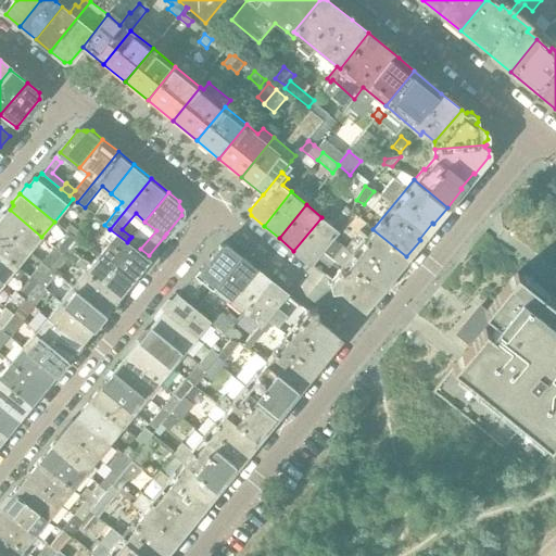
[(342,224),(352,212),(345,207),(337,219),(342,224)]
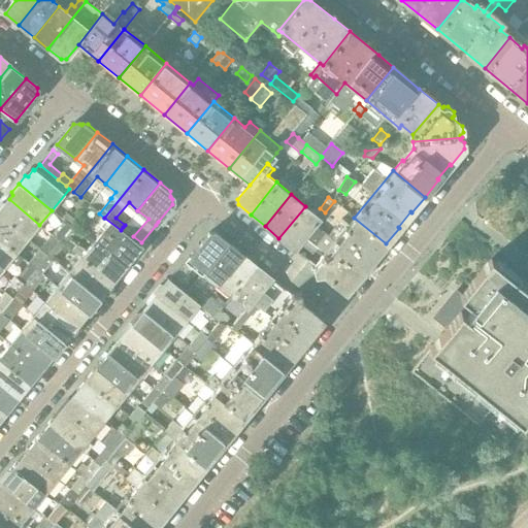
[(39,225),(9,199),(4,205),(1,204),(0,205),(0,215),(28,238),(39,225)]
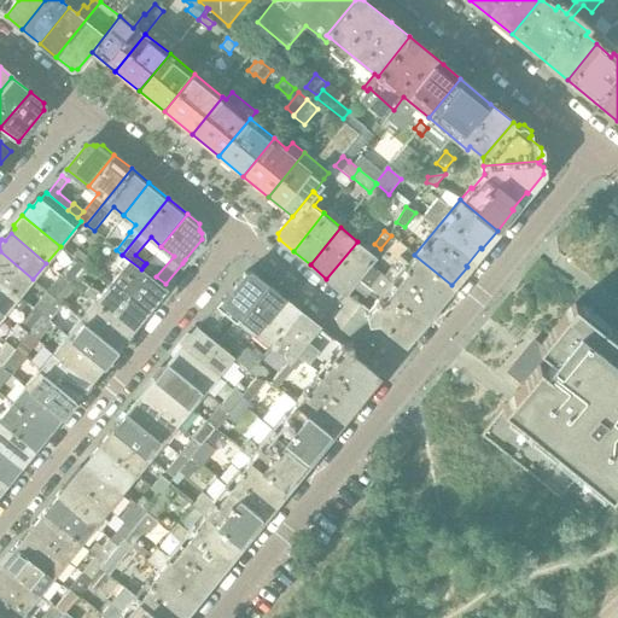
[(162,287),(141,269),(122,255),(116,250),(105,240),(98,248),(116,262),(115,263),(122,269),(108,286),(146,316),(153,308),(152,304),(164,290),(162,287)]
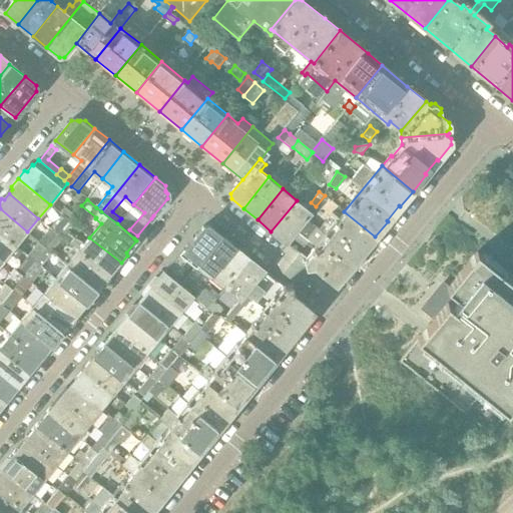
[(317,224),(310,217),(313,213),(297,200),(271,231),(288,244),(304,225),(311,231),(317,224)]
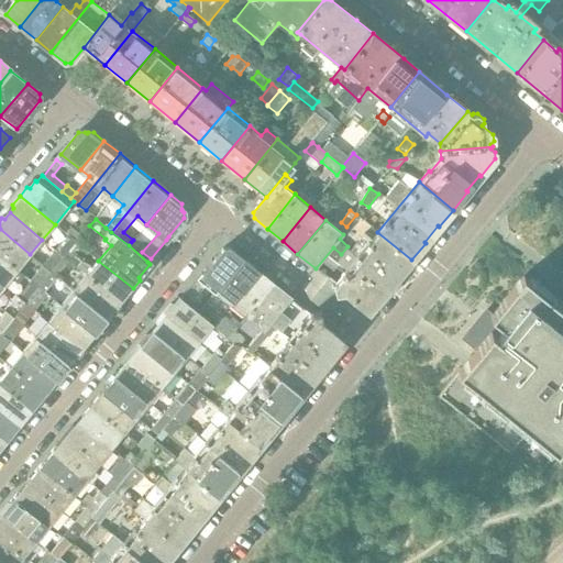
[(80,235),(78,234),(80,232),(77,229),(75,231),(70,227),(65,233),(68,235),(76,242),(80,235)]
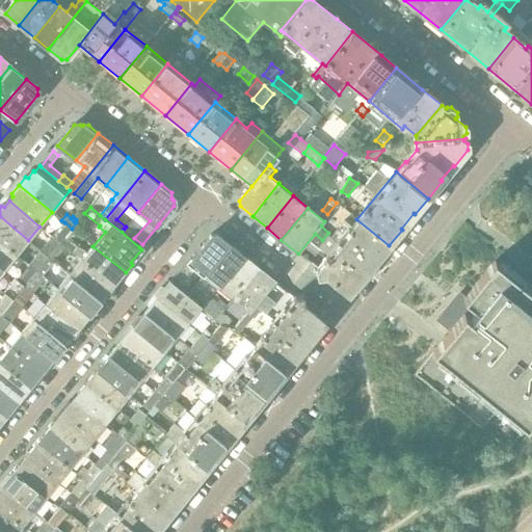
[(28,240),(0,216),(0,241),(17,256),(28,240)]
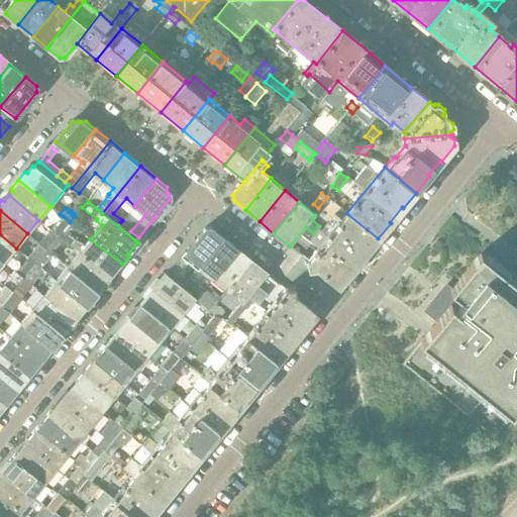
[(351,270),(363,254),(365,255),(378,238),(346,213),(341,219),(336,214),(327,224),(333,229),(327,236),(319,229),(309,240),(318,247),(307,263),(308,270),(307,271),(308,273),(309,271),(316,271),(317,270),(339,287),(352,270),(351,270)]
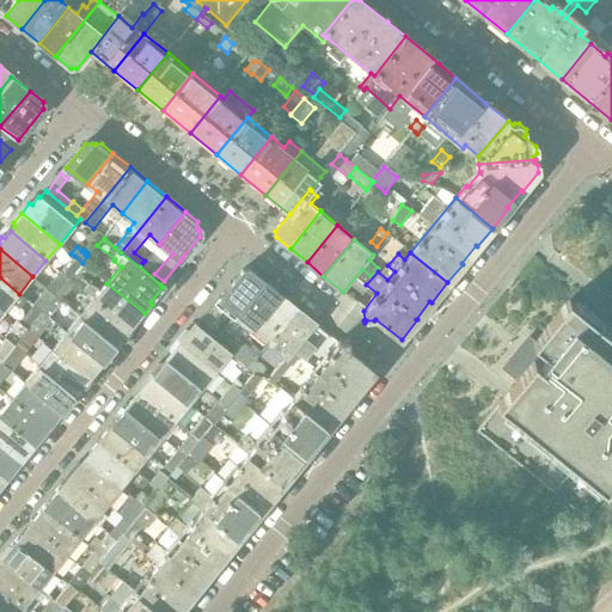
[(68,280),(75,273),(83,263),(74,256),(61,273),(68,280)]
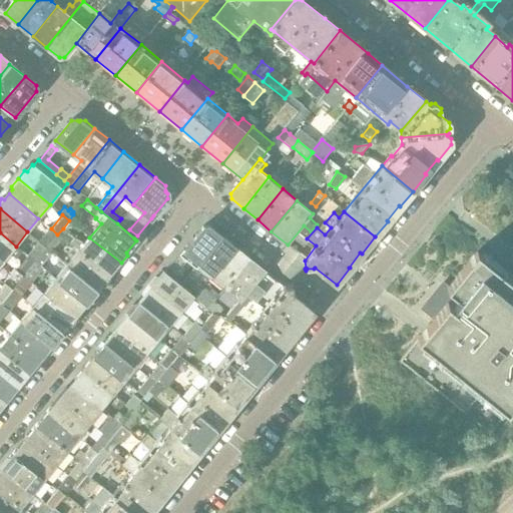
[(196,266),(220,236),(208,226),(203,227),(181,253),(196,266)]
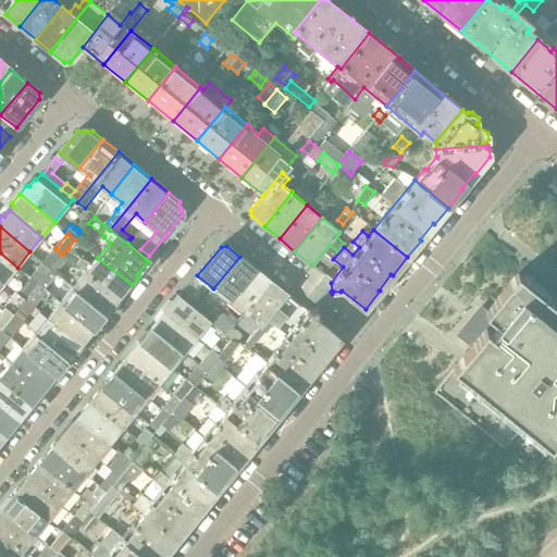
[(50,270),(60,258),(62,255),(56,248),(53,247),(41,262),(50,270)]
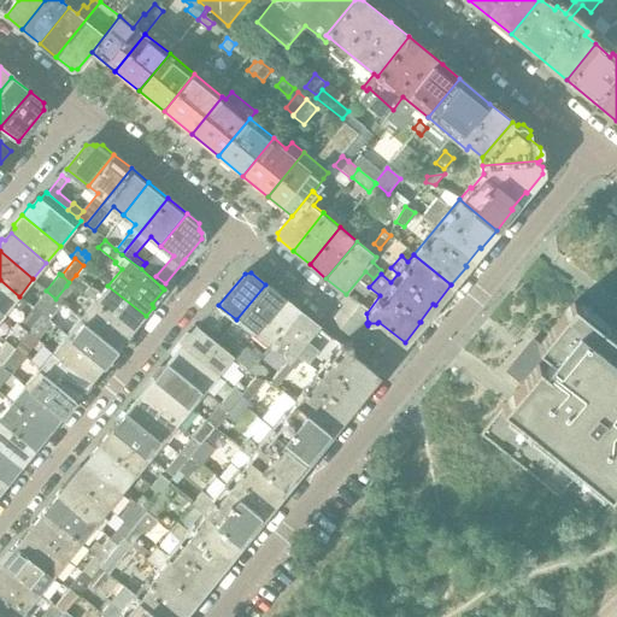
[(146,316),(107,286),(101,293),(90,286),(76,275),(69,282),(75,287),(89,298),(94,303),(129,331),(134,325),(137,325),(146,316)]
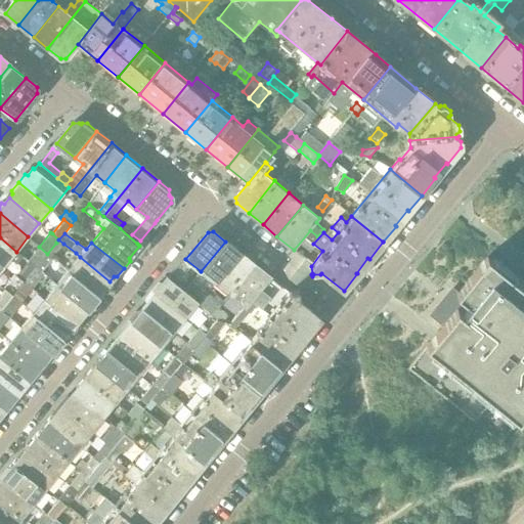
[(16,252),(0,237),(0,262),(4,266),(10,259),(16,264),(23,256),(16,252)]
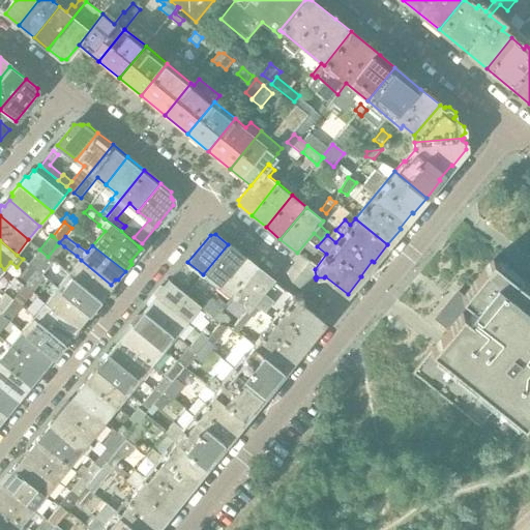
[(53,260),(64,246),(59,242),(57,245),(48,257),(53,260)]
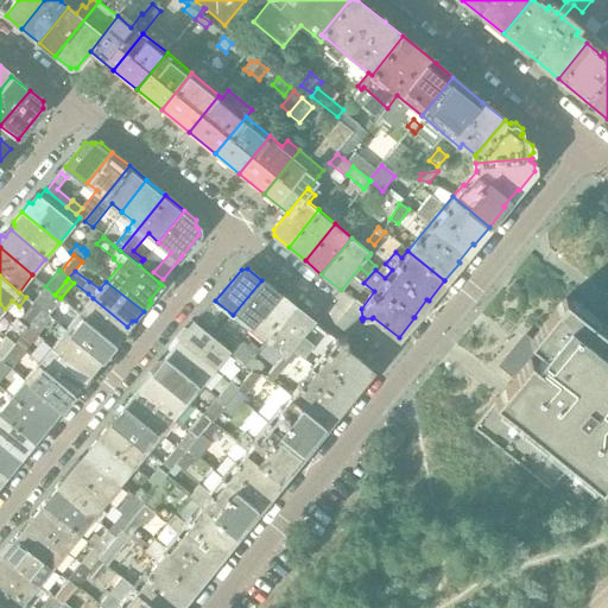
[(249,328),(278,293),(261,280),(233,315),(249,328)]
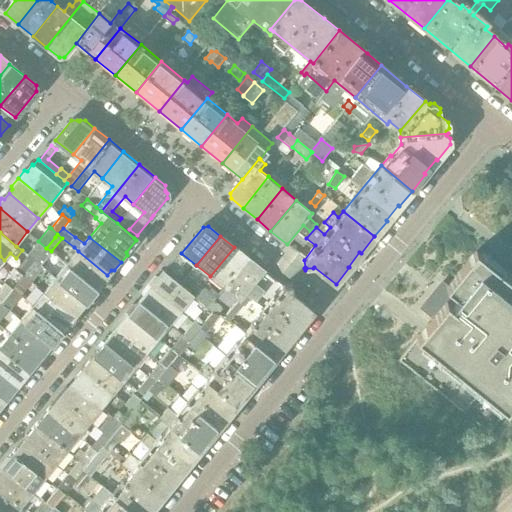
[(35,261),(46,248),(38,241),(27,255),(28,255),(35,261)]
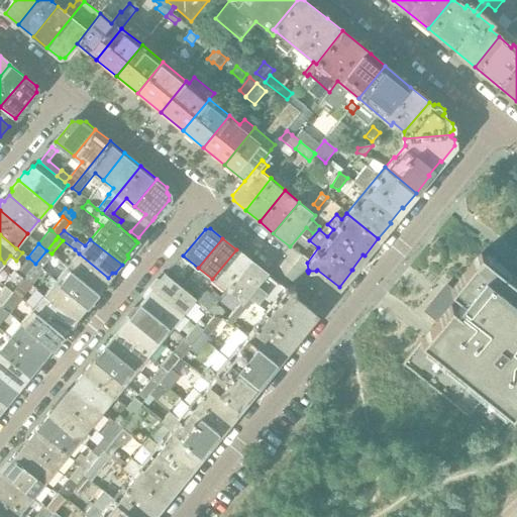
[(108,278),(79,253),(75,249),(68,257),(73,261),(68,267),(99,293),(105,286),(105,283),(108,278)]
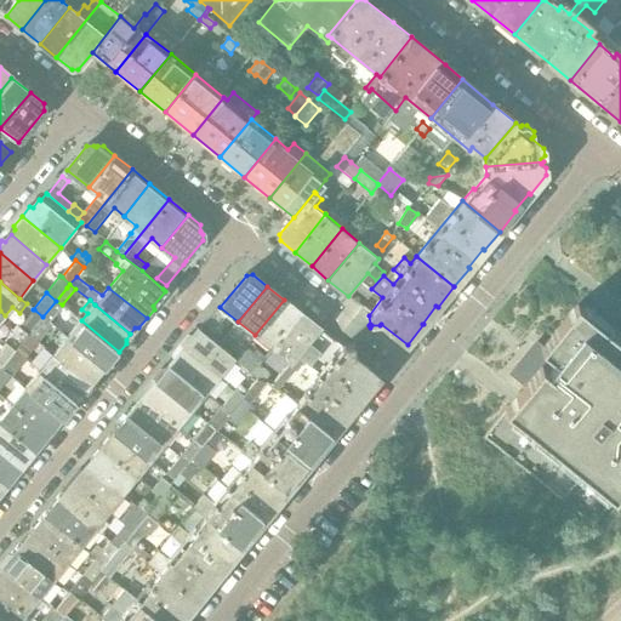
[(272,349),(301,314),(284,300),(255,335),(272,349)]
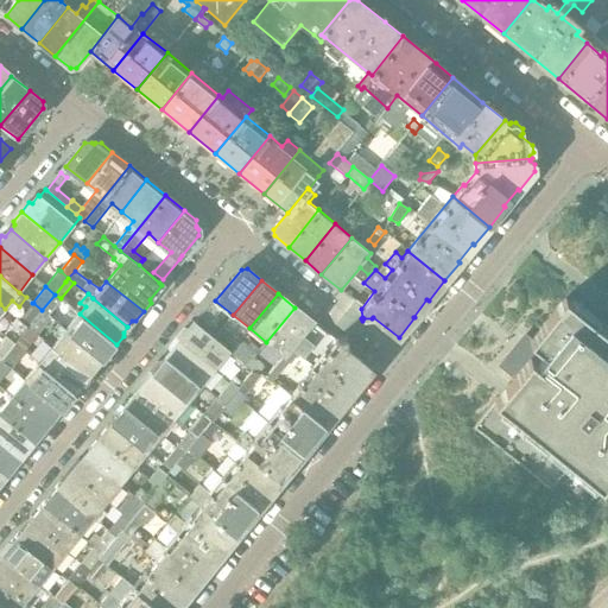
[(65,302),(61,298),(55,295),(42,310),(51,318),(65,302)]
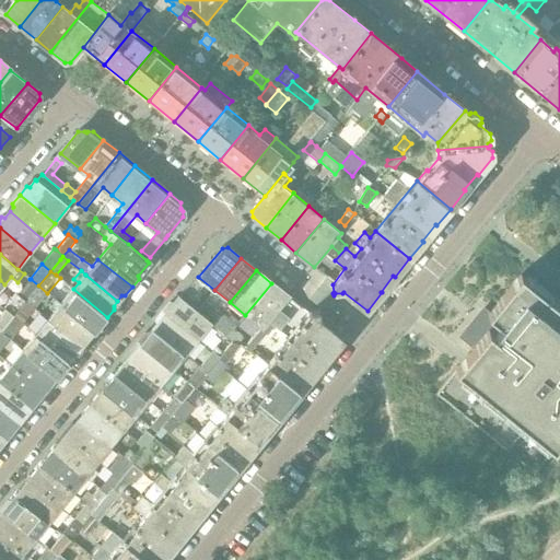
[(559,307),(521,276),(488,314),(485,312),(463,338),(474,348),(455,371),(553,451),(559,443),(559,307)]
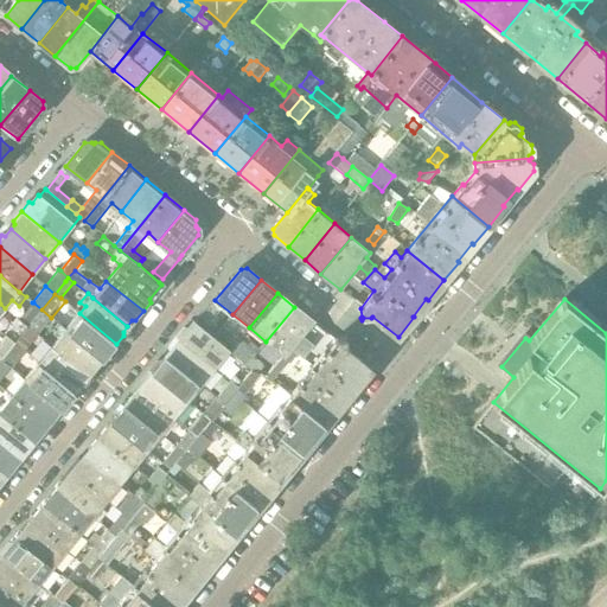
[(27,327),(42,310),(33,302),(19,320),(27,327)]
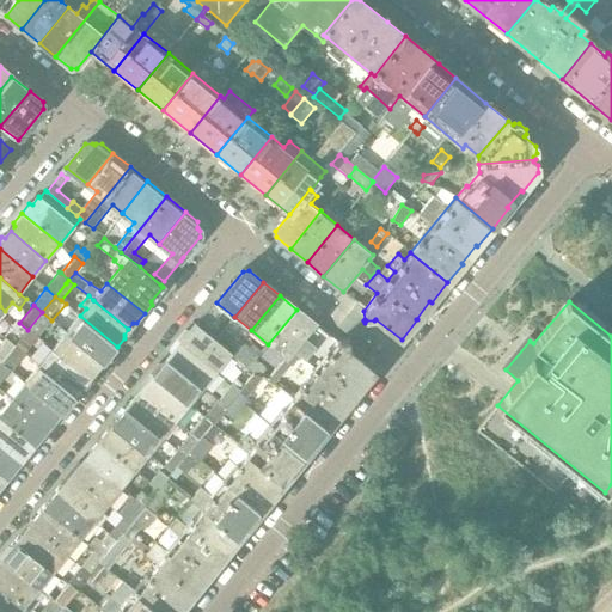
[(294,353),(303,341),(316,325),(297,310),(268,344),(277,352),(257,375),(269,379),(281,362),(283,365),(294,353)]
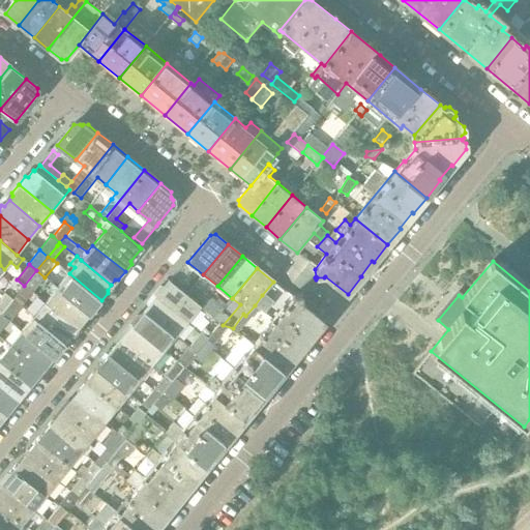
[(33,292),(45,277),(36,270),(24,286),(33,292)]
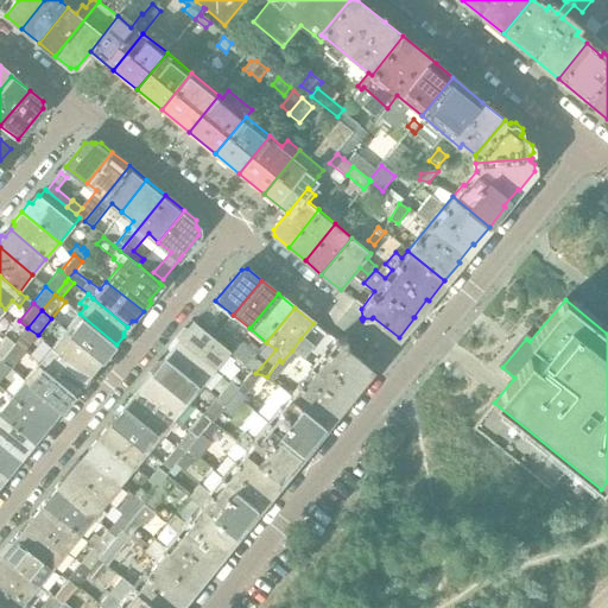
[(116,344),(80,314),(65,331),(101,360),(106,354),(108,354),(116,344)]
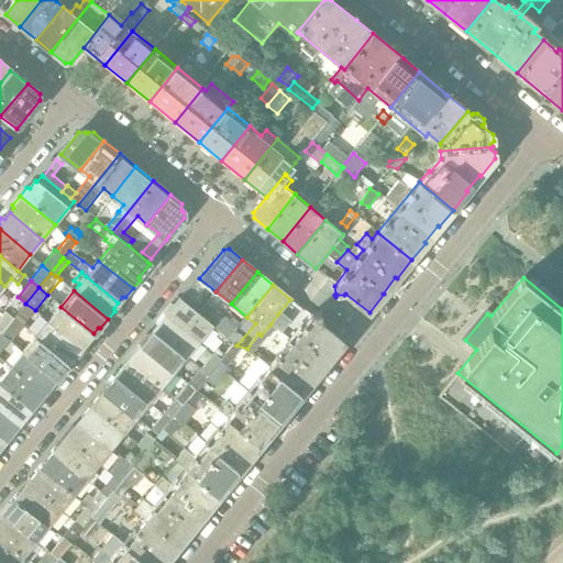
[(207,313),(216,302),(210,298),(201,309),(207,313)]
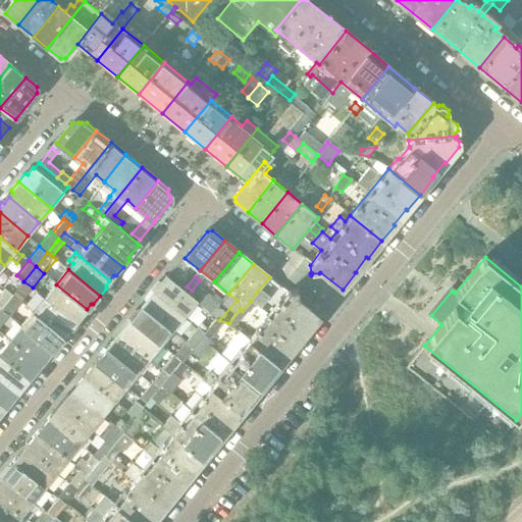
[(197,303),(165,277),(161,283),(158,283),(152,290),(186,316),(197,303)]
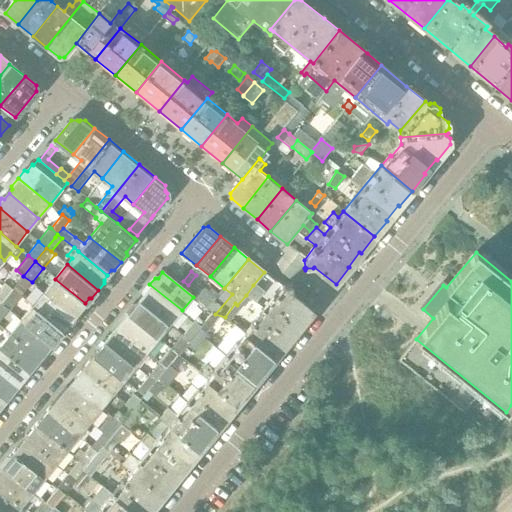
[(20,297),(32,282),(23,276),(12,290),(20,297)]
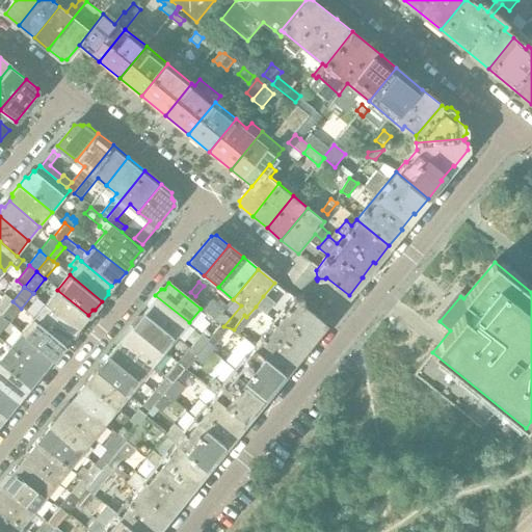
[(88,315),(57,290),(46,303),(77,328),(88,315)]
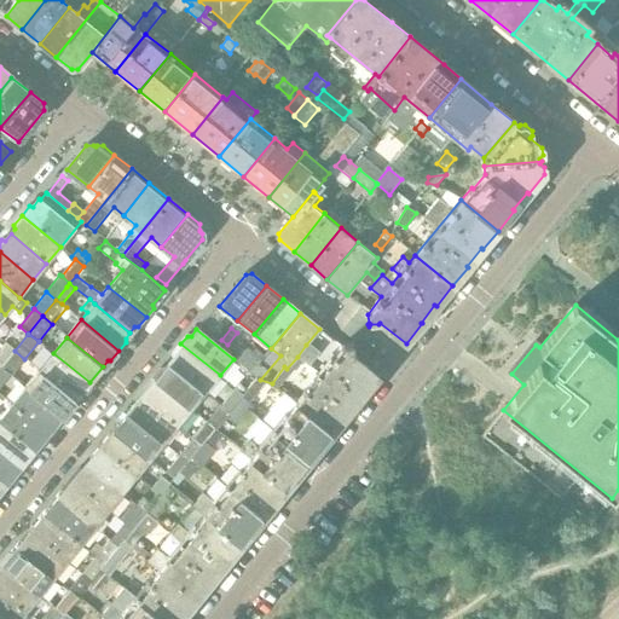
[(0,366),(1,368),(15,351),(6,342),(0,350),(0,366)]
